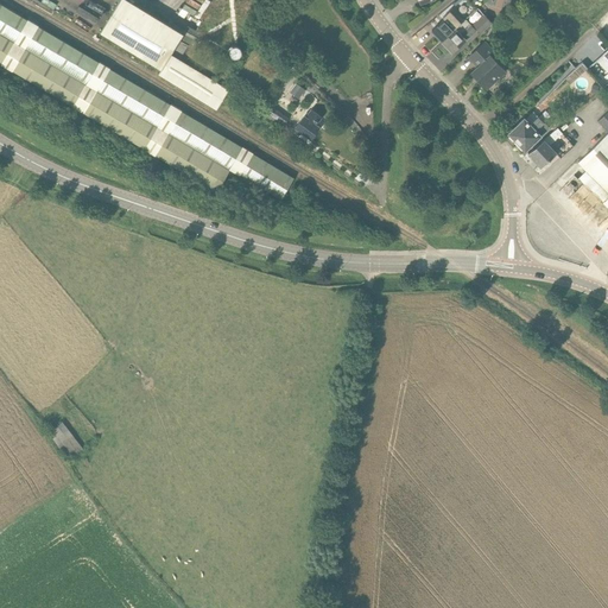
[(100,32),(162,70),(159,74),(217,111),(229,90),(181,61),(171,55),(179,40),(184,35),(140,7),(127,0),(119,0),(111,16),(105,25),(100,32)]
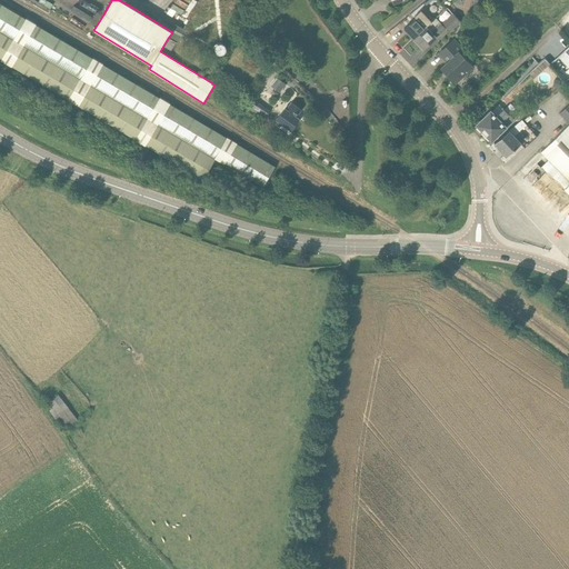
[(263,187),(276,167),(0,3),(0,59),(203,179),(216,159),(225,165),(225,163),(263,187)]
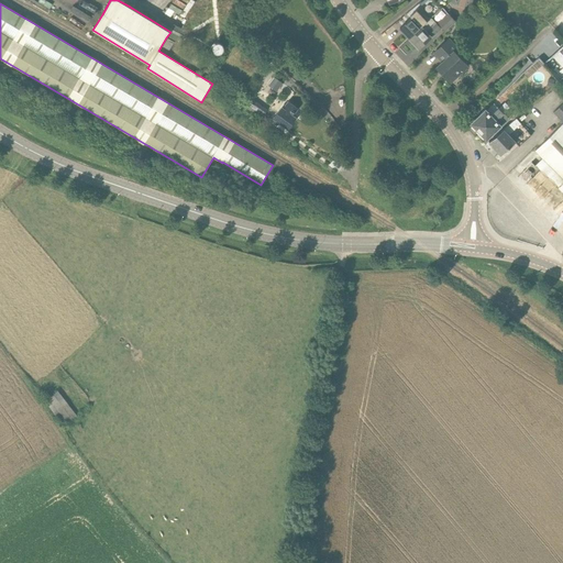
[(409,39),(421,26),(429,20),(423,14),(418,9),(411,15),(412,17),(400,29),(409,39)]
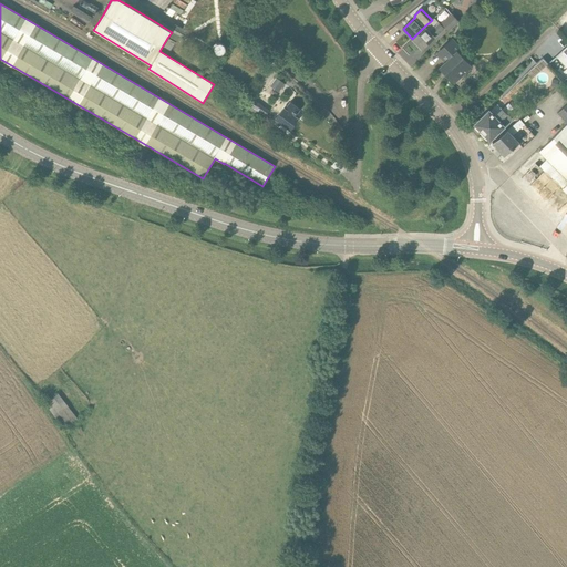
[(449,31),(459,21),(452,13),(442,23),(449,31)]
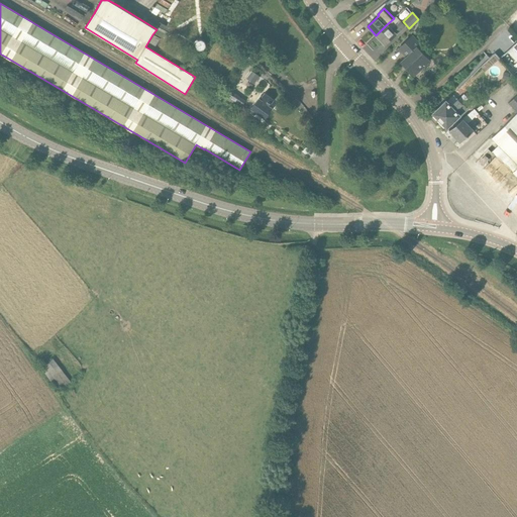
[(385,44),(402,28),(405,25),(396,16),(394,18),(387,24),(376,35),(385,44)]
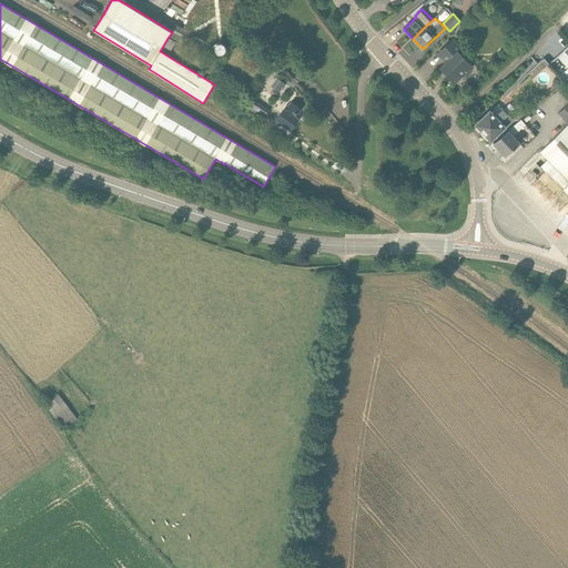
[(169,57),(176,43),(168,38),(160,51),(169,57)]
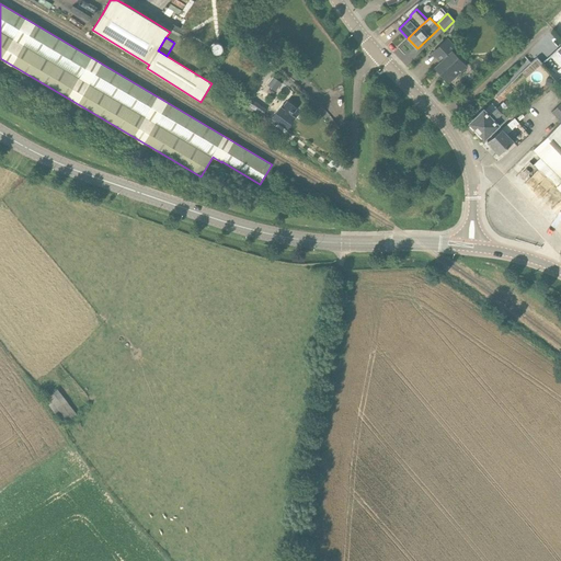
[(467,66),(453,52),(456,48),(447,39),(433,53),(442,61),(435,68),(449,82),(467,66)]
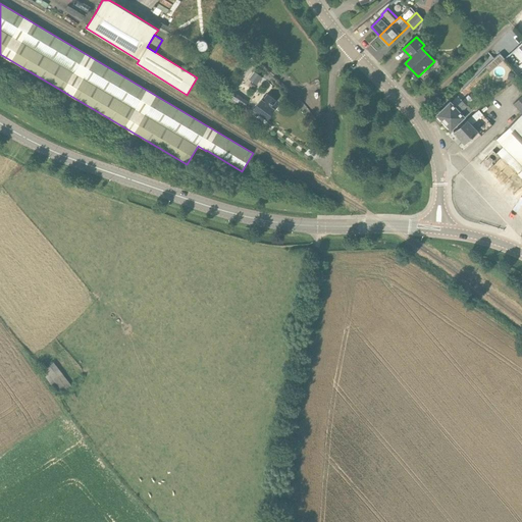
[(199,54),(201,55),(202,55),(203,55),(205,55),(206,54),(207,53),(207,51),(207,50),(207,49),(207,48),(206,47),(205,46),(204,45),(201,45),(199,46),(198,47),(198,48),(197,49),(197,50),(197,51),(198,53),(199,54)]
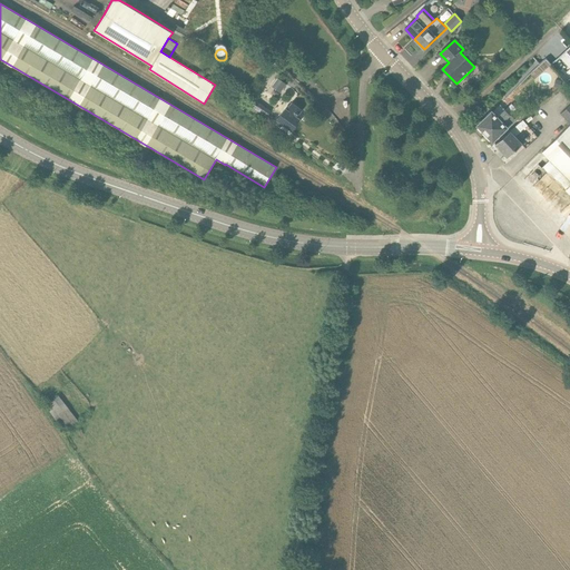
[(272,87),(279,92),(285,85),(278,79),(272,87)]
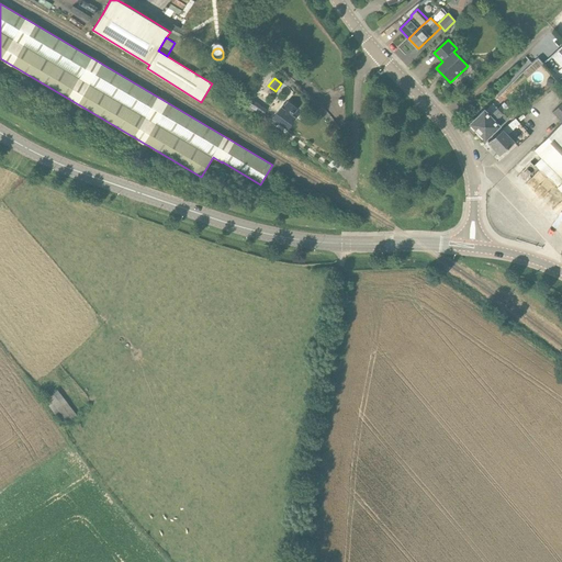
[(244,105),(261,117),(267,110),(249,98),(244,105)]
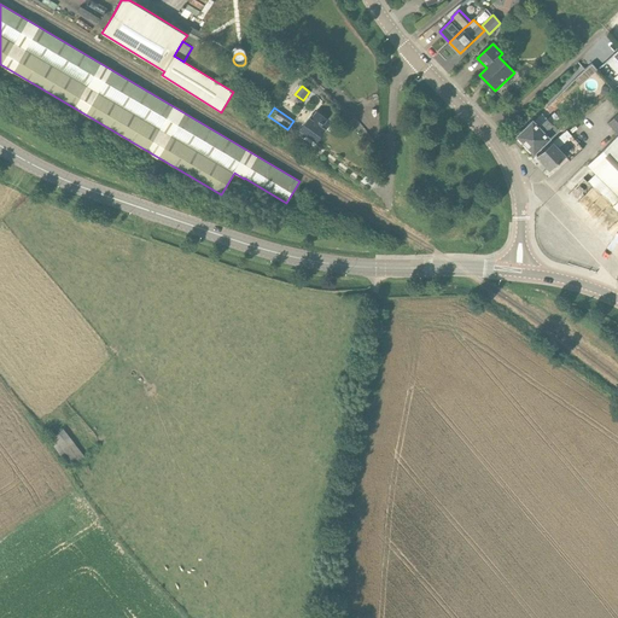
[(304,138),(307,134),(316,141),(325,129),(321,127),(327,120),(316,112),(312,118),(303,111),(292,124),(301,130),(298,133),(304,138)]
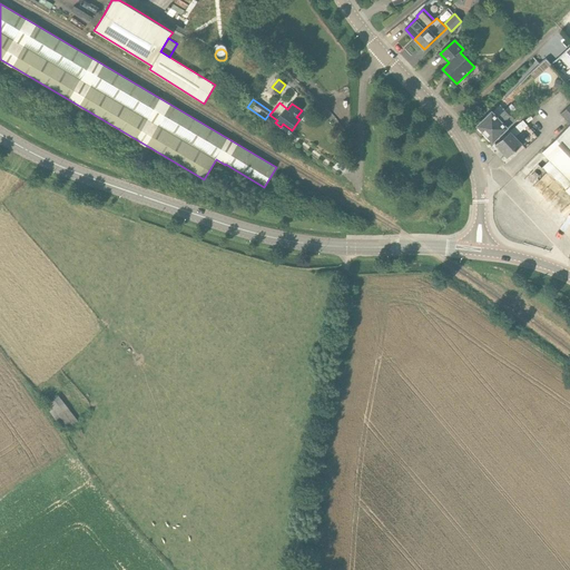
[(492,141),(508,127),(507,127),(514,120),(504,109),(500,105),(492,111),(492,110),(477,125),(492,141)]
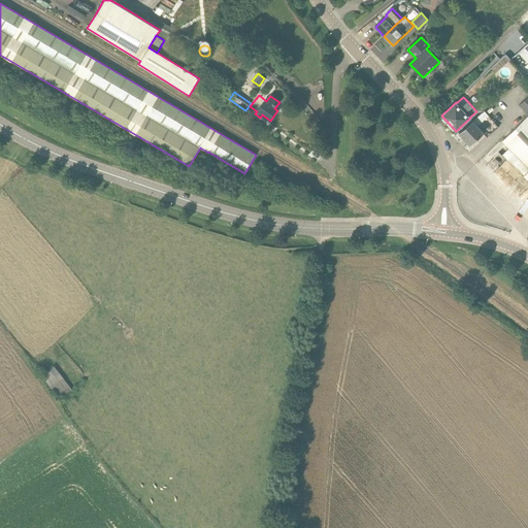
[(527,97),(519,106),(527,114),(527,97)]
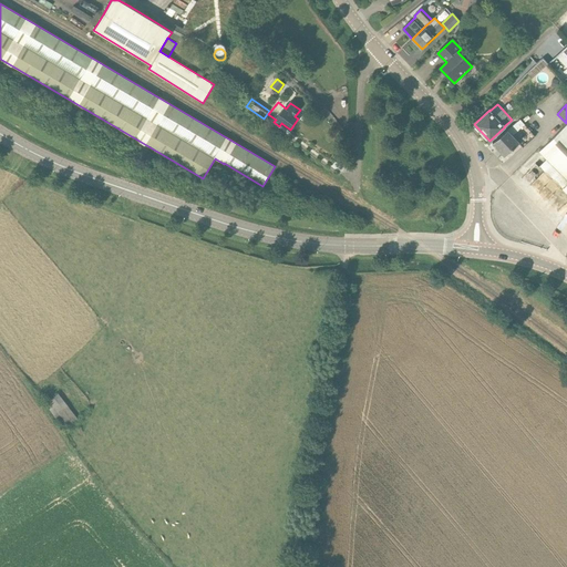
[(518,130),(524,125),(519,120),(493,143),(504,155),(519,143),(513,135),(518,131),(518,130)]
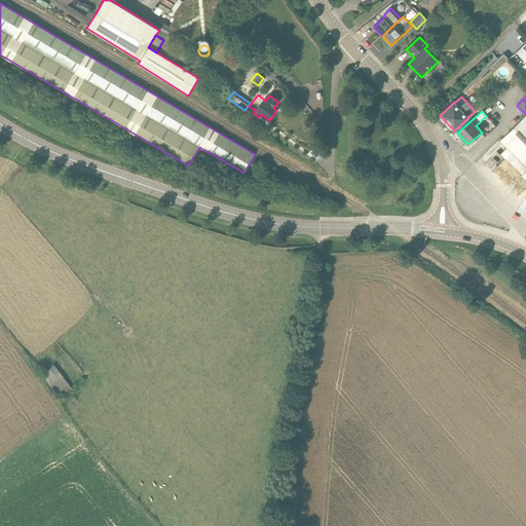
[(525,115),(500,141),(508,148),(499,155),(525,179),(525,115)]
